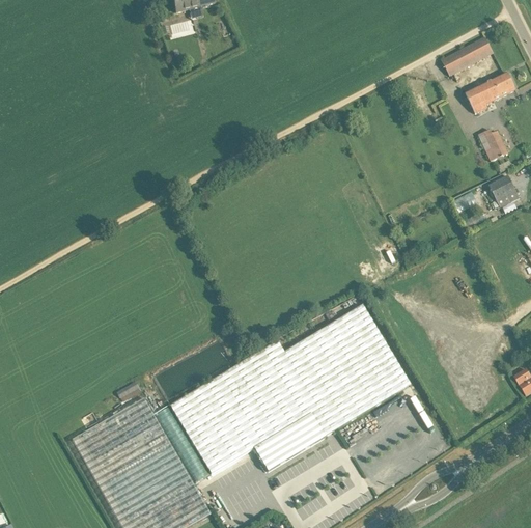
[(165,0),(169,12),(175,10),(176,11),(215,1),(215,0),(165,0)]
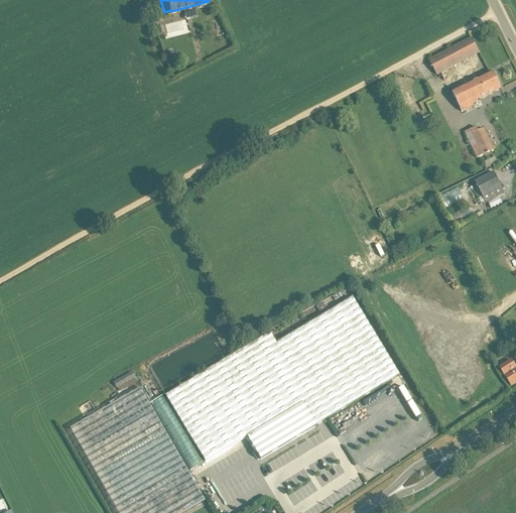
[(472,35),(429,57),(436,73),(480,49),(472,35)]
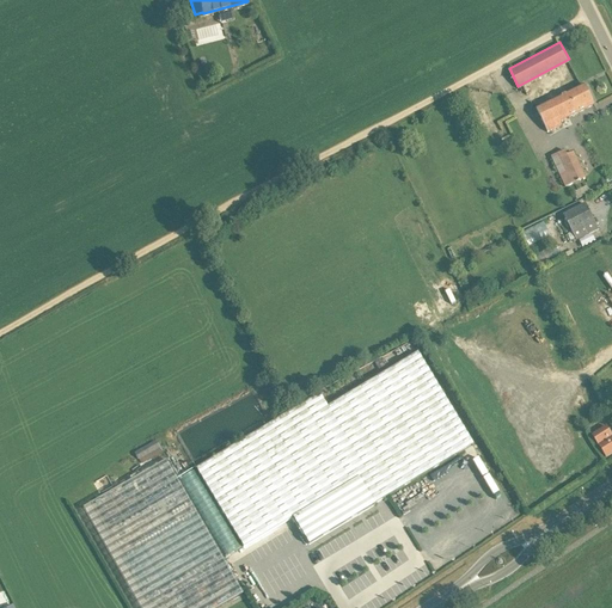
[(585,81),(580,84),(536,105),(548,129),(562,123),(560,118),(594,102),(585,81)]
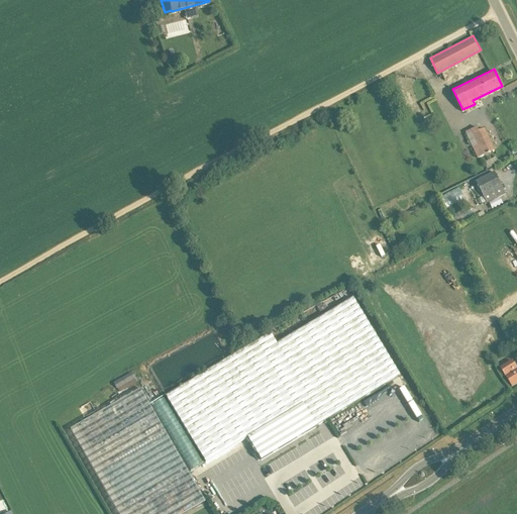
[(417,96),(410,98),(413,108),(420,106),(417,96)]
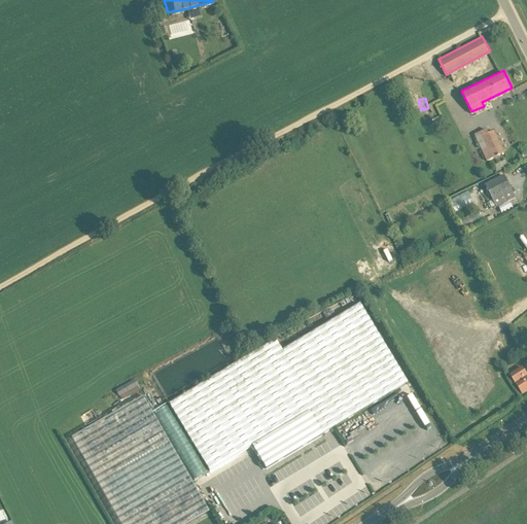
[(475,133),(487,159),(503,150),(492,125),(475,133)]
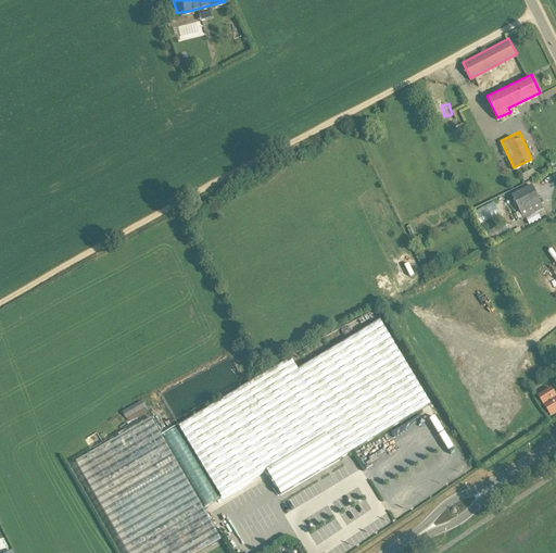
[(536,173),(533,166),(521,173),(525,178),(536,173)]
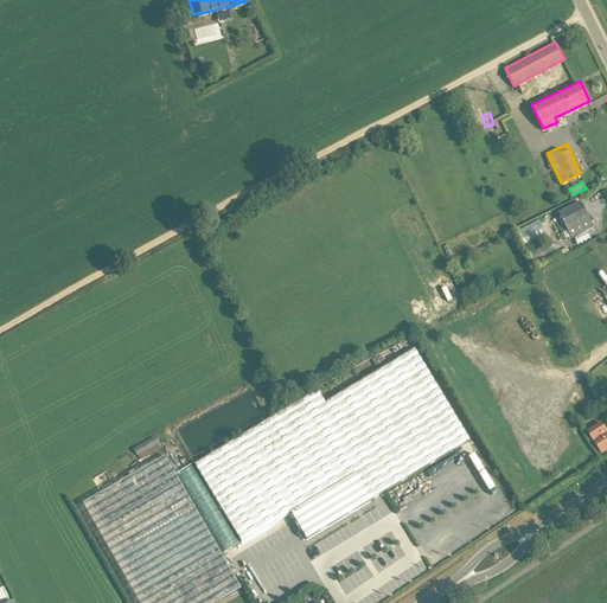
[(560,213),(568,228),(573,236),(595,224),(582,201),(560,213)]
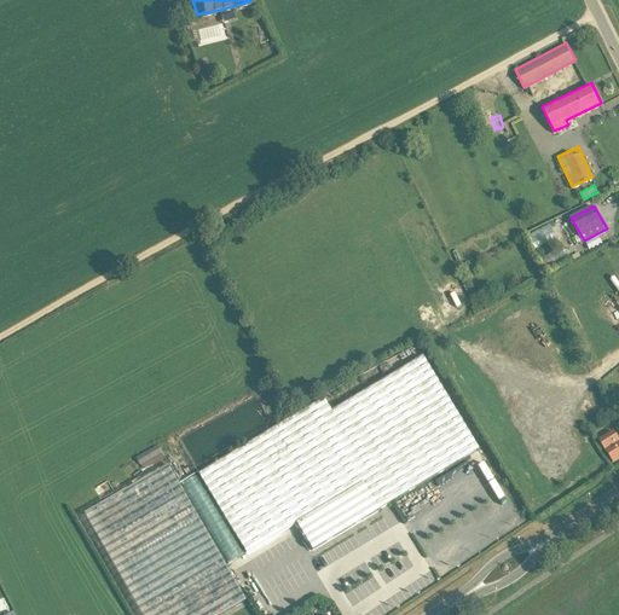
[(312,547),(380,508),(379,506),(478,447),(422,354),(331,408),(323,395),(198,470),(223,512),(220,514),(195,473),(180,481),(229,561),(243,552),(224,518),(226,517),(246,551),(295,521),(296,521),(295,522),(296,526),(299,526),(312,547)]
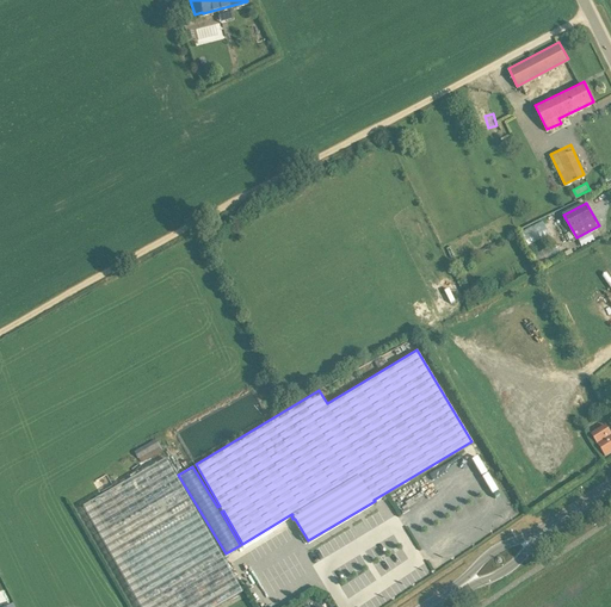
[(610,431),(605,422),(591,432),(598,441),(605,453),(610,448),(610,431)]
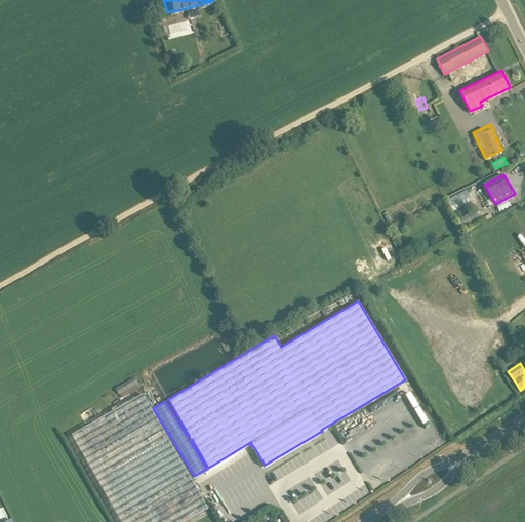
[(132,375),(130,377),(115,386),(120,396),(138,386),(132,375)]
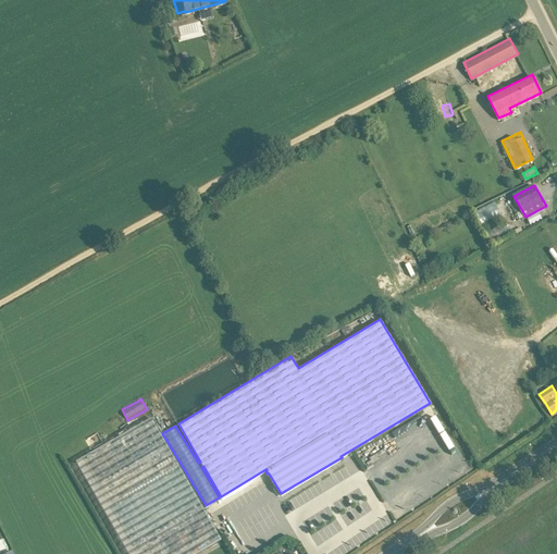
[(130,553),(192,553),(221,538),(151,417),(75,459),(130,553)]
